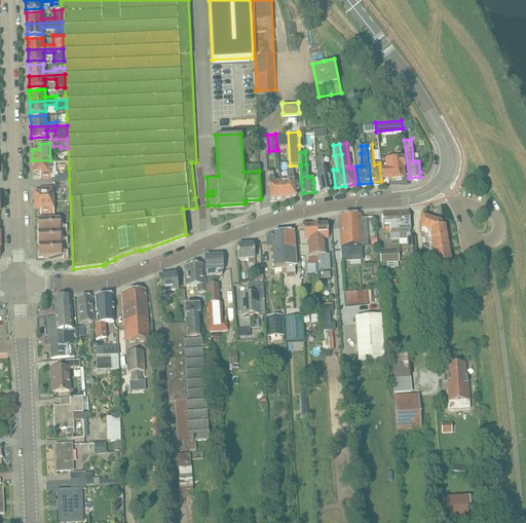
[(318,152),(314,152),(314,163),(317,176),(317,180),(320,190),(332,188),(330,178),(329,174),(327,165),(322,166),(321,161),(318,152)]
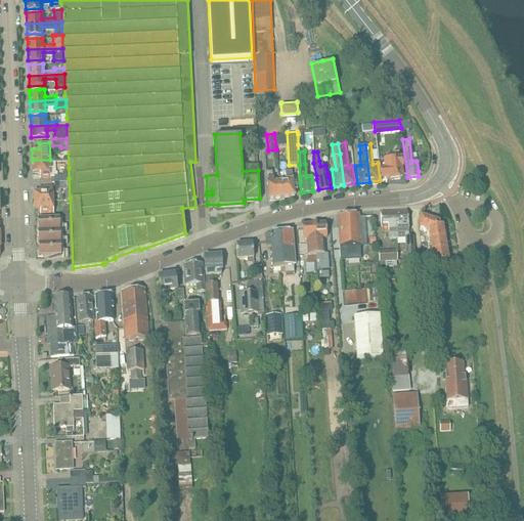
[(382,176),(385,175),(387,175),(387,177),(400,176),(402,174),(400,164),(402,164),(401,156),(379,158),(382,176)]
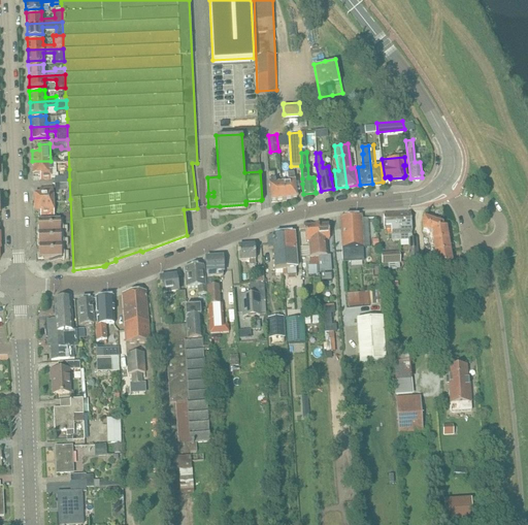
[(51,161),(32,161),(33,171),(40,171),(40,177),(51,176),(51,173),(54,173),(58,173),(58,170),(56,170),(56,160),(51,161)]
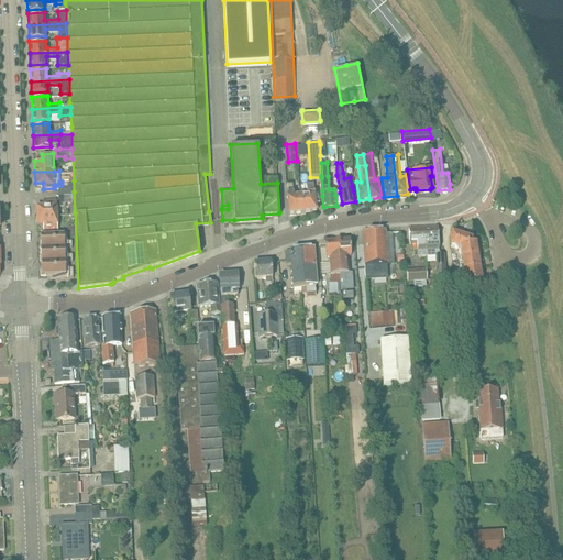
[(74,191),(74,180),(67,180),(67,184),(57,185),(58,193),(74,191)]
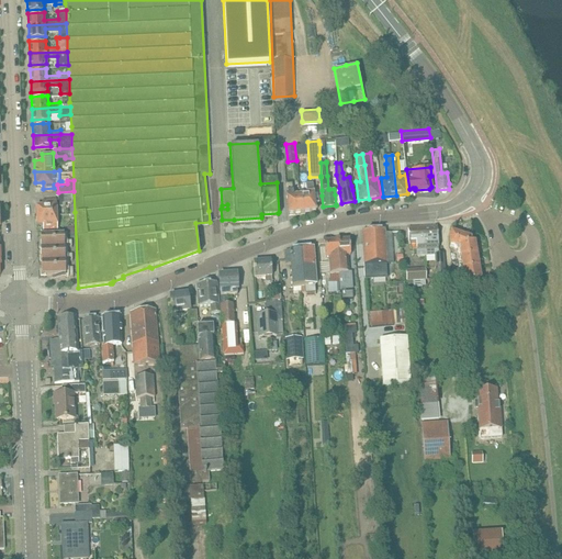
[(302,210),(300,191),(293,192),(292,181),(284,182),(285,187),(289,211),(302,210)]
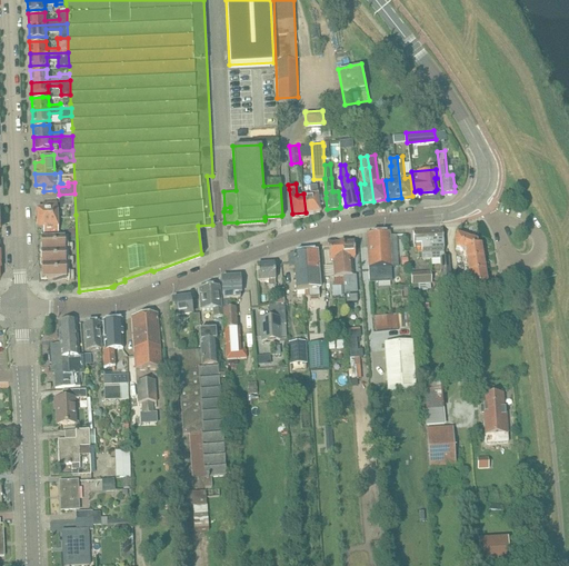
[(303,194),(306,212),(320,210),(317,184),(309,184),(310,192),(303,194)]
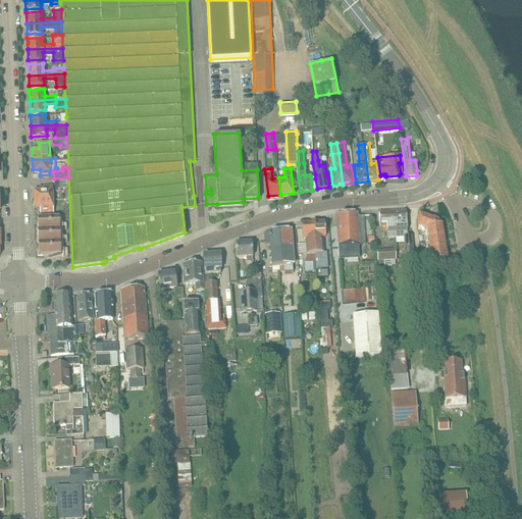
[(33,189),(34,198),(53,197),(52,189),(53,189),(60,189),(60,187),(60,186),(69,186),(68,177),(54,178),(54,183),(54,184),(52,184),(52,183),(39,184),(39,189),(33,189)]
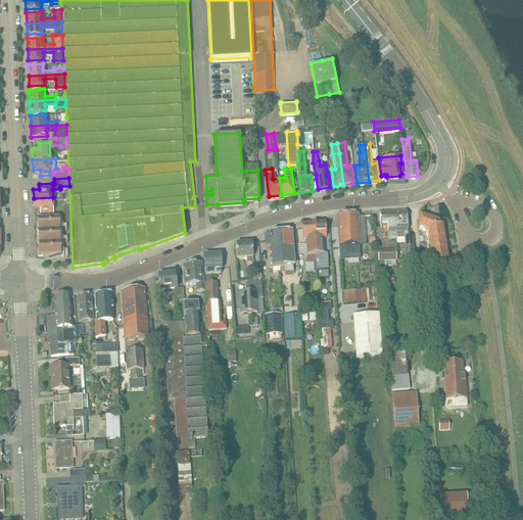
[(53,197),(34,198),(34,207),(40,206),(40,213),(53,211),(53,197)]
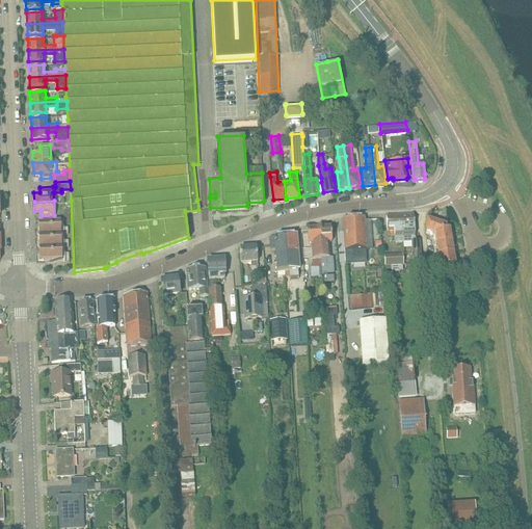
[(414,211),(398,212),(401,239),(403,239),(411,239),(413,258),(421,258),(419,238),(413,239),(411,233),(415,233),(415,221),(414,211)]
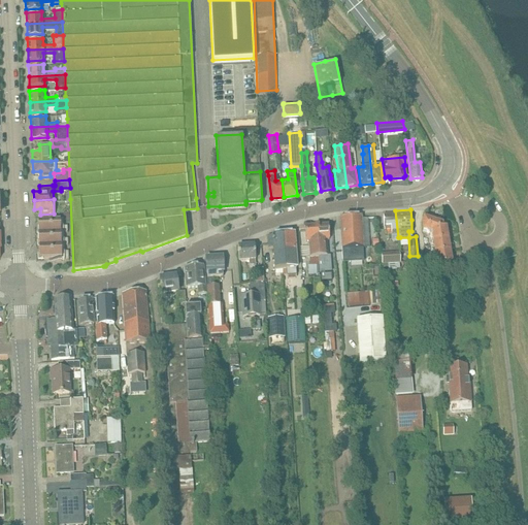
[(398,237),(395,210),(384,211),(384,226),(391,225),(392,237),(398,237)]
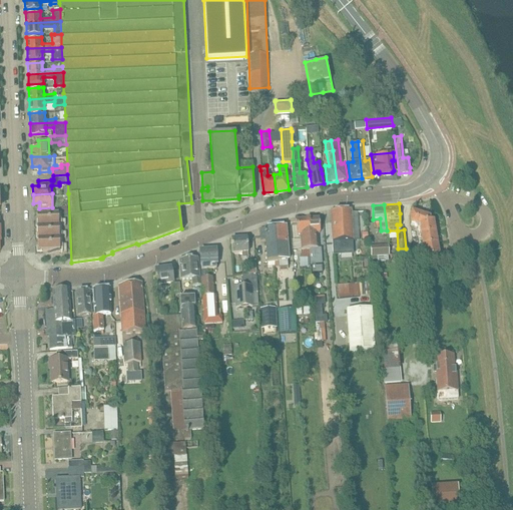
[(354,249),(353,237),(351,206),(331,208),(334,250),(354,249)]
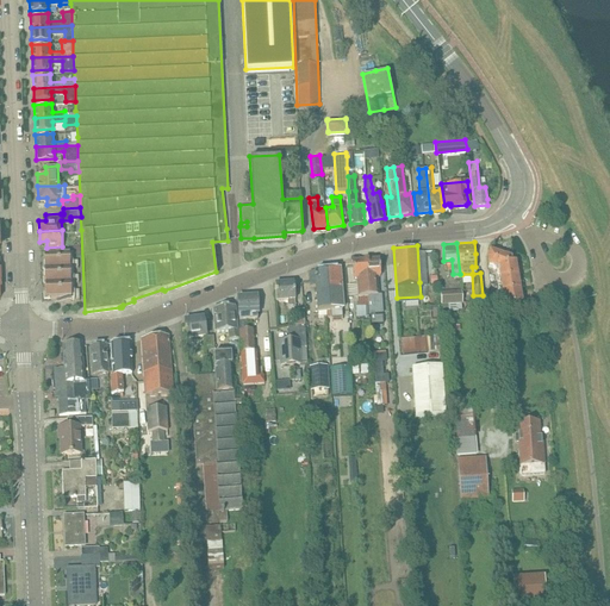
[(493,264),(512,258),(511,254),(490,248),(487,255),(487,263),(493,264)]
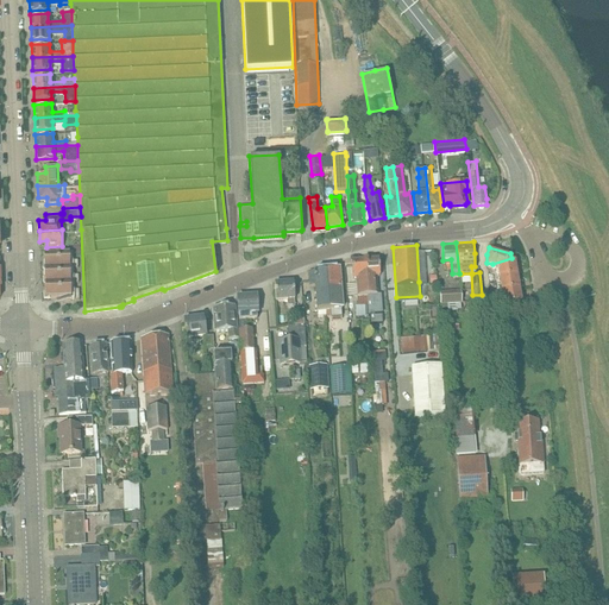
[(71,297),(69,250),(43,251),(45,289),(49,289),(49,295),(58,295),(60,297),(57,297),(57,298),(71,297)]
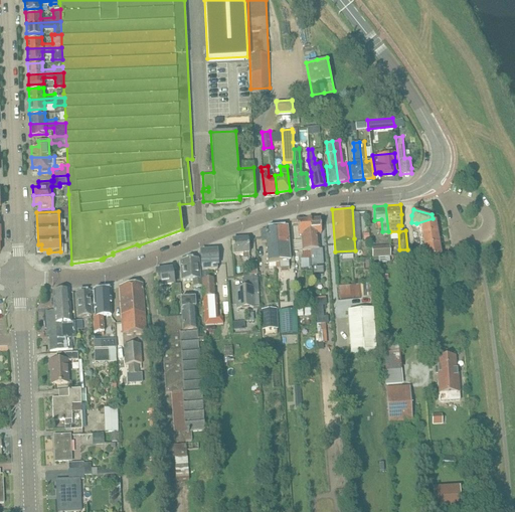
[(319,216),(308,217),(310,247),(311,264),(322,263),(321,246),(318,246),(317,231),(320,231),(319,216)]
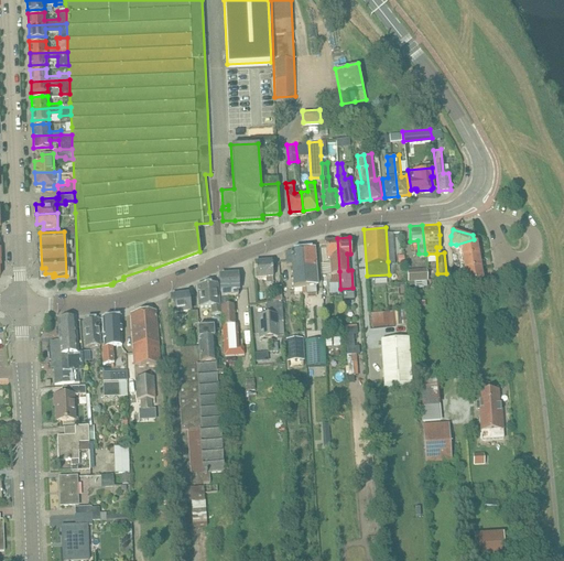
[(339,271),(337,238),(326,238),(327,256),(329,256),(331,271),(339,271)]
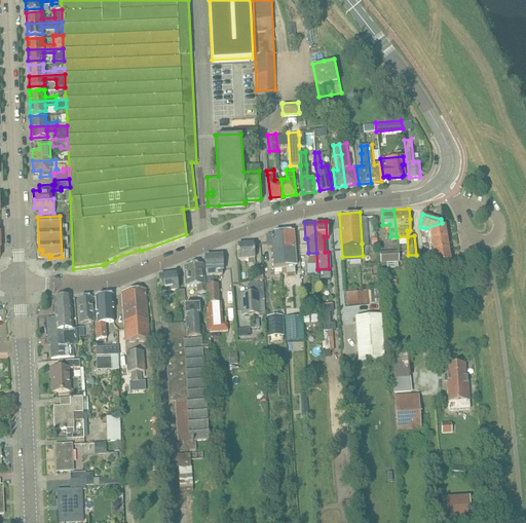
[(442,223),(425,228),(429,233),(430,237),(446,235),(444,223),(442,223)]
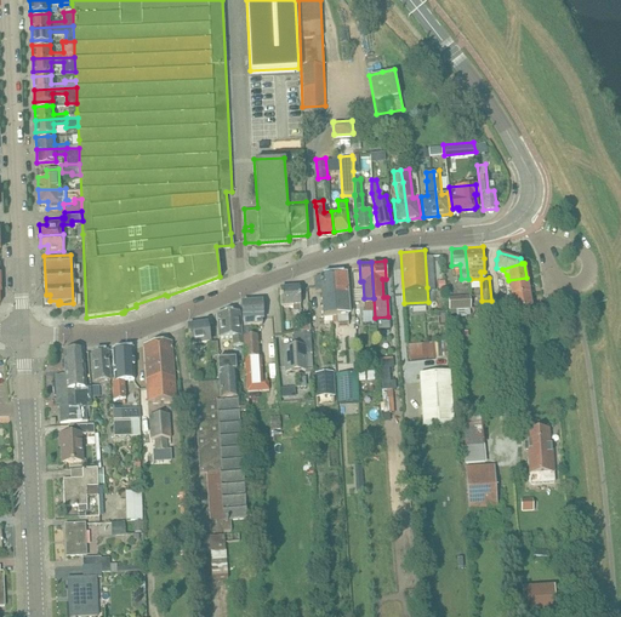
[(346,270),(332,272),(337,313),(337,319),(348,319),(347,312),(348,312),(346,270)]
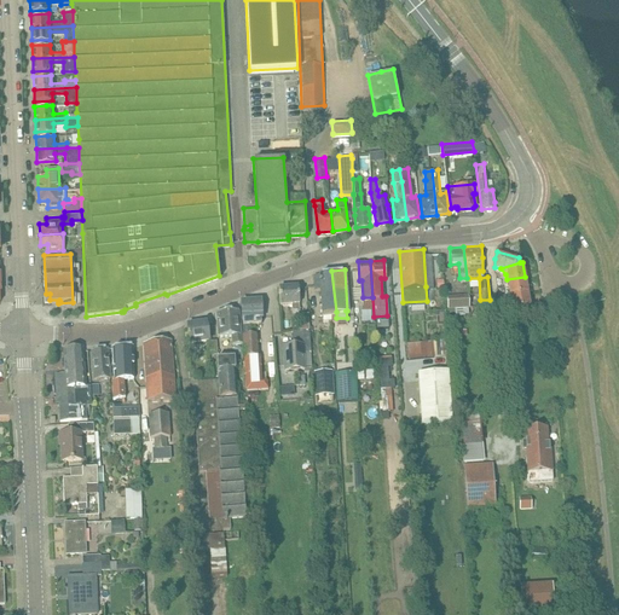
[(336,312),(331,271),(319,272),(319,276),(314,276),(316,288),(319,286),(322,313),(336,312)]
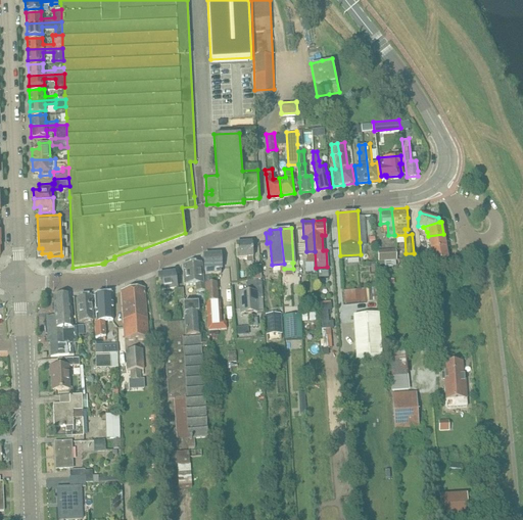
[(443,234),(428,236),(430,248),(445,246),(443,234)]
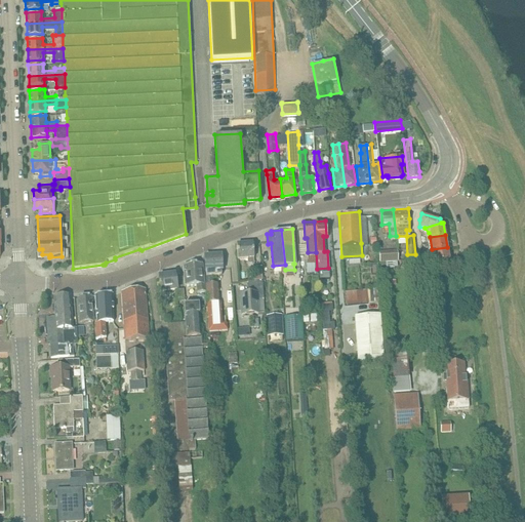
[(247,255),(248,263),(253,263),(253,255),(252,241),(237,243),(238,256),(247,255)]
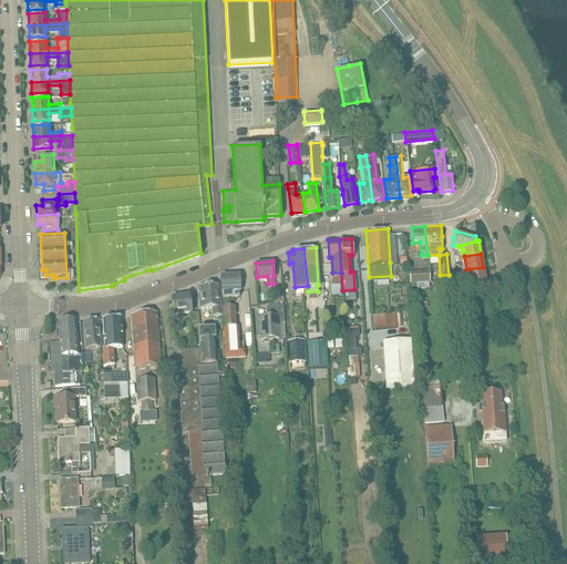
[(485,279),(483,267),(466,269),(468,283),(485,279)]
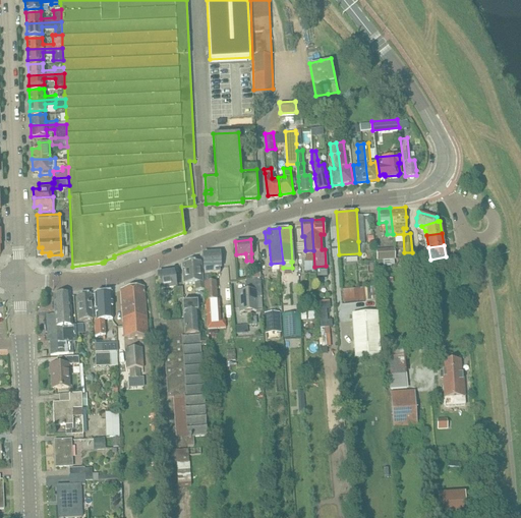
[(377,257),(395,256),(394,246),(375,247),(377,257)]
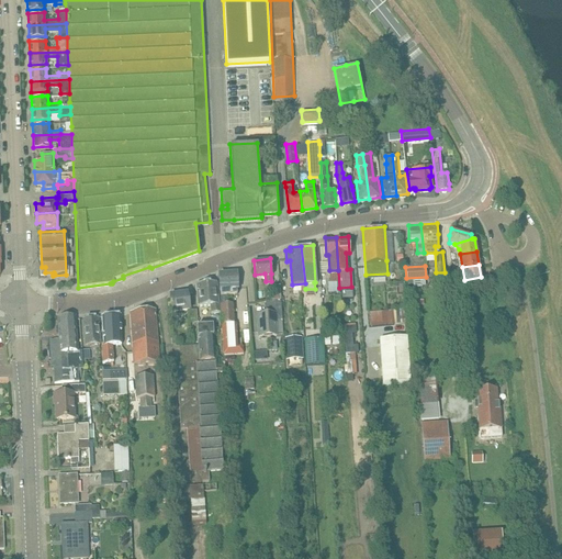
[(221,288),(221,293),(237,292),(236,287),(237,287),(236,271),(218,272),(220,288),(221,288)]
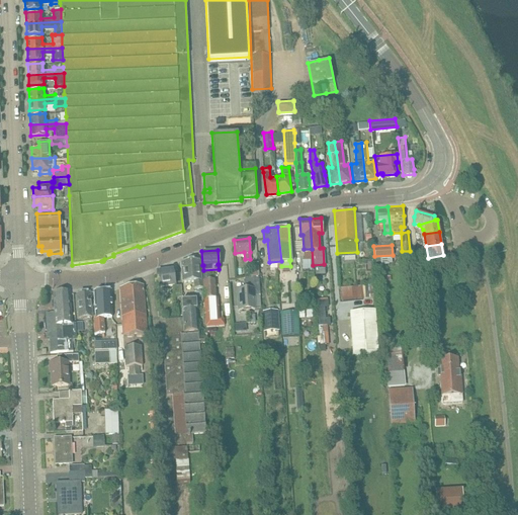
[(201,277),(200,267),(199,257),(181,259),(182,279),(193,278),(194,286),(203,285),(202,277),(201,277)]
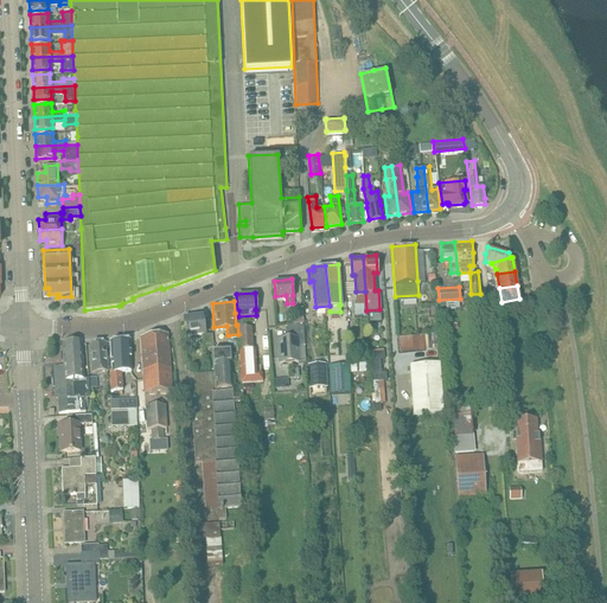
[(301,306),(292,306),(293,321),(302,320),(301,306)]
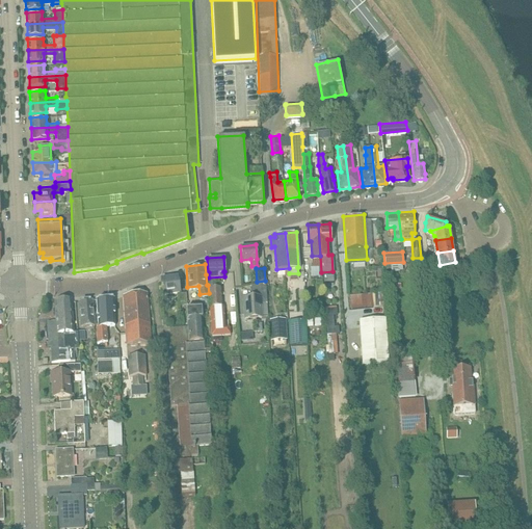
[(177,275),(161,278),(162,286),(161,286),(161,288),(162,287),(163,292),(170,291),(178,290),(179,303),(186,302),(185,291),(179,291),(177,275)]
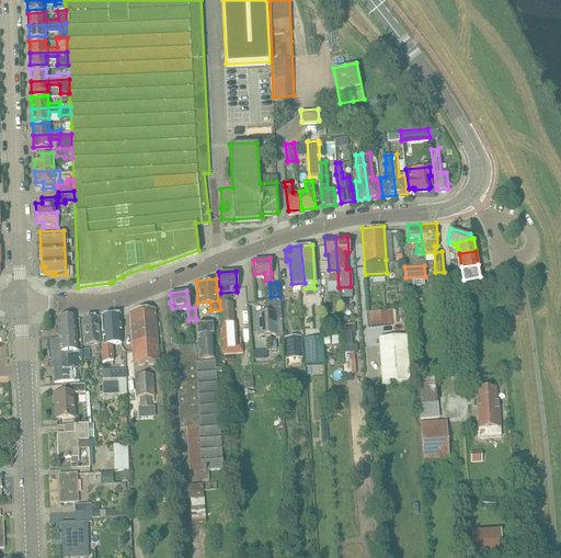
[(279,296),(271,297),(265,298),(265,311),(258,312),(259,333),(275,332),(274,317),(281,317),(279,296)]
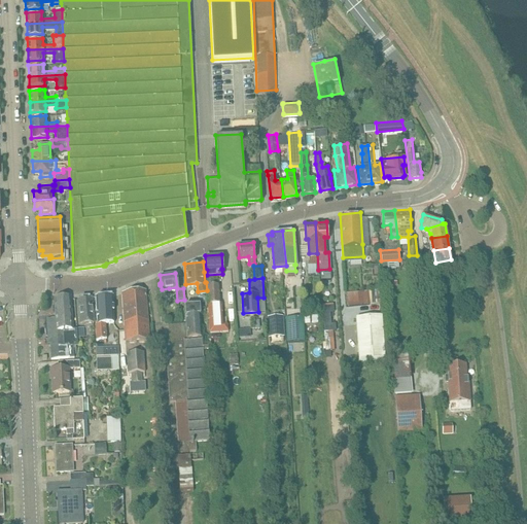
[(207,283),(208,302),(212,302),(212,304),(219,304),(218,282),(207,283)]
